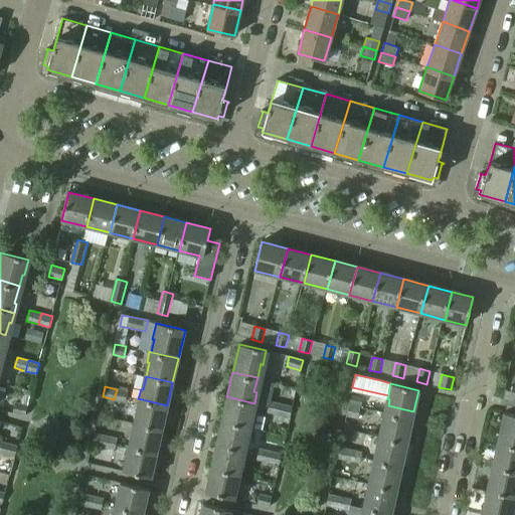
[(128,392),(117,389),(114,399),(126,402),(128,392)]
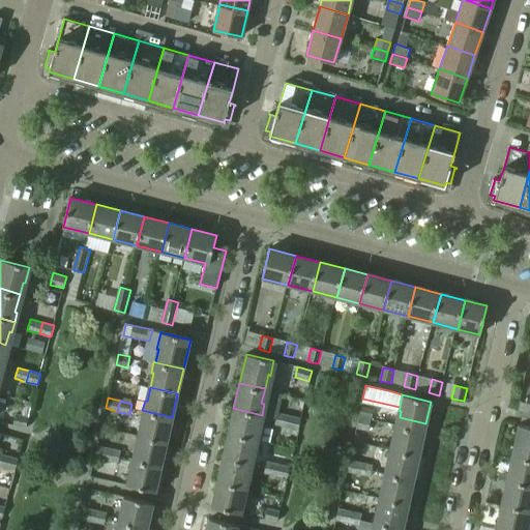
[(373,409),(360,407),(358,415),(371,418),(373,409)]
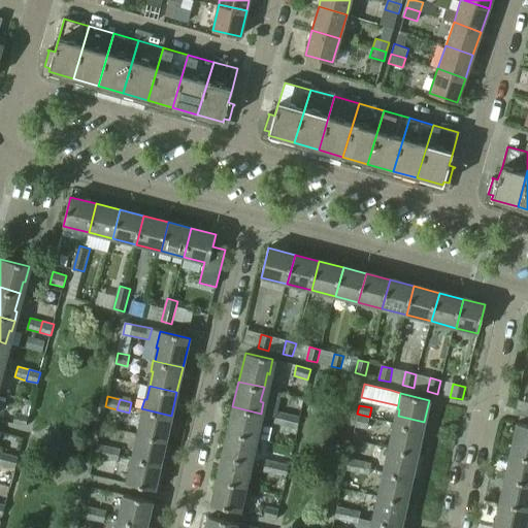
[(258,424),(261,414),(232,406),(227,431),(253,437),(256,424),(258,424)]
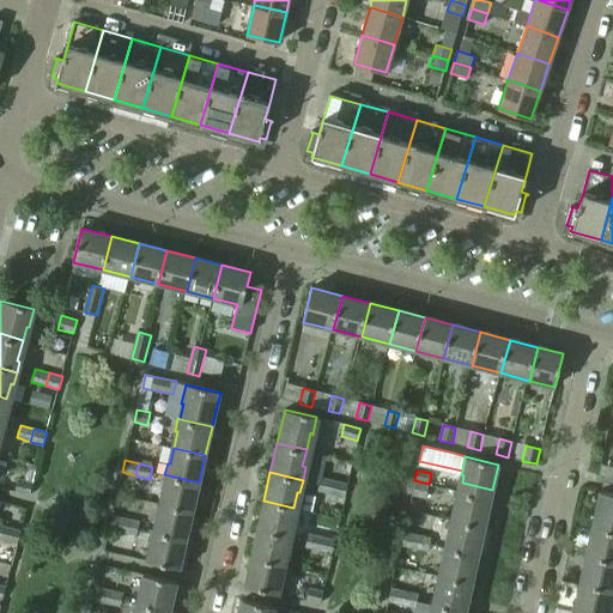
[(192,511),(199,483),(164,474),(162,486),(165,487),(161,503),(192,511)]
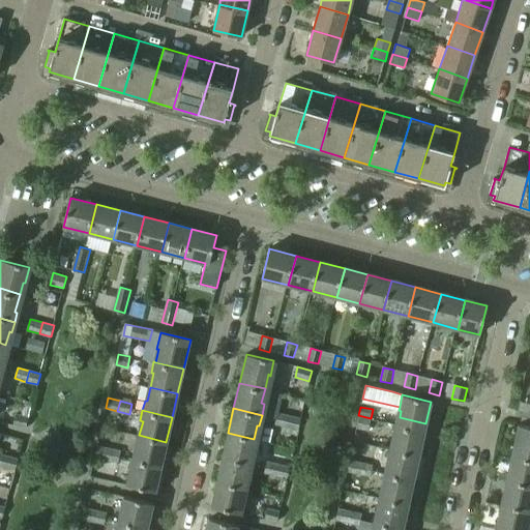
[(26,428),(29,417),(16,414),(12,424),(26,428)]
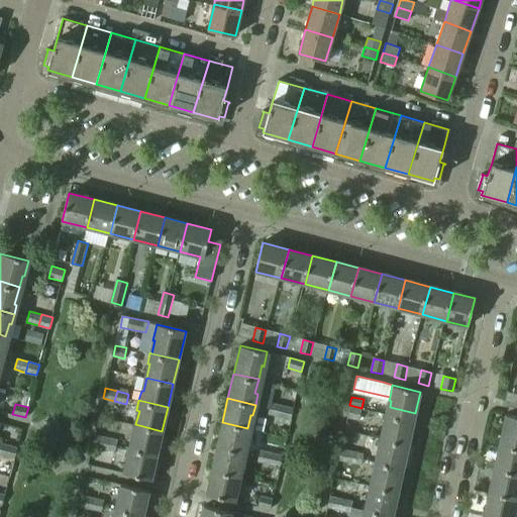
[(279,417),(282,407),(270,404),(268,414),(279,417)]
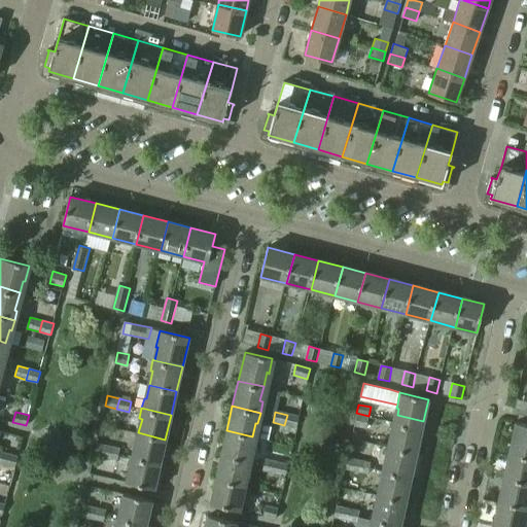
[(296,427),(299,417),(287,415),(284,425),(296,427)]
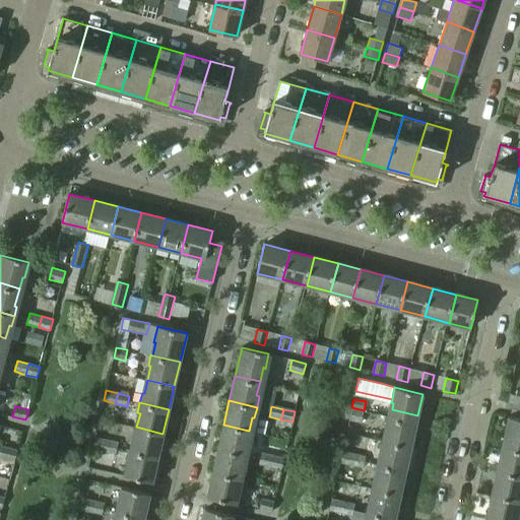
[(410,447),(417,415),(392,409),(390,416),(387,415),(385,428),(387,428),(384,441),(410,447)]
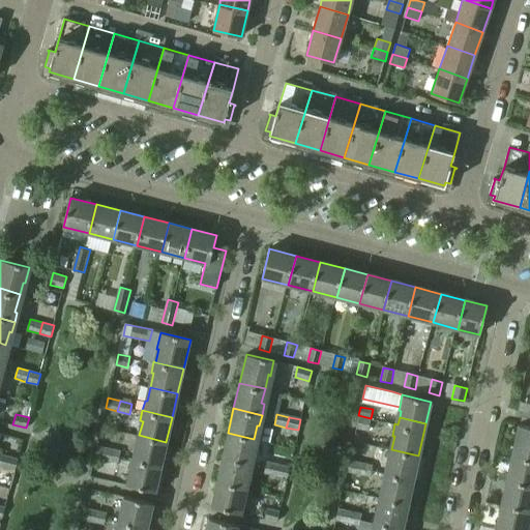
[(529,425),(519,423),(511,453),(529,458),(529,425)]
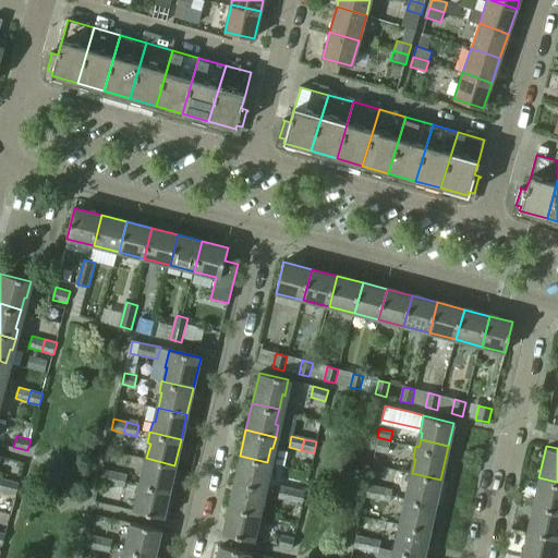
[(264,475),(267,462),(240,456),(233,480),(264,487),(266,476),(264,475)]
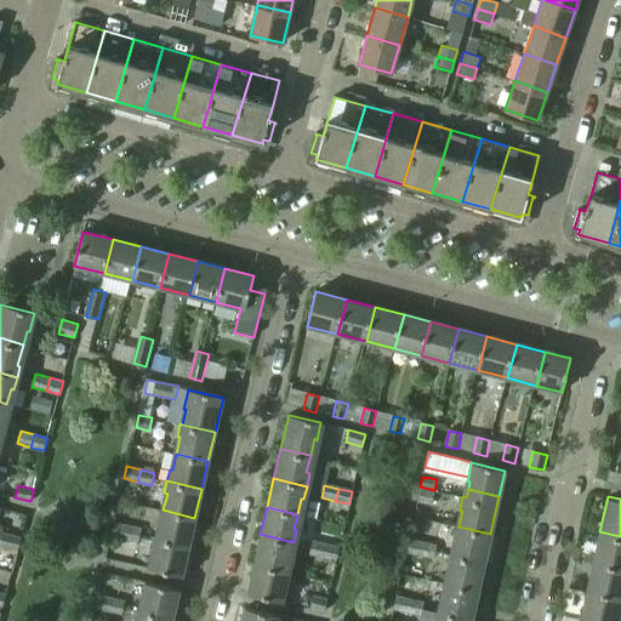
[(187,546),(194,518),(163,510),(159,527),(157,525),(153,537),(187,546)]
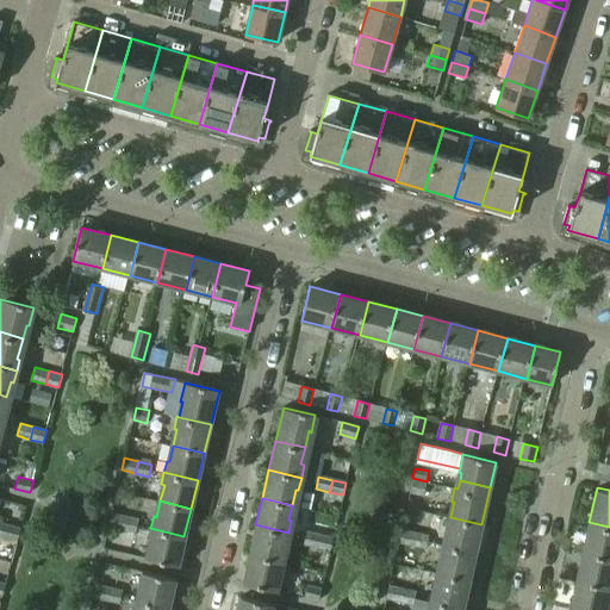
[(123,529),(125,517),(112,514),(110,527),(123,529)]
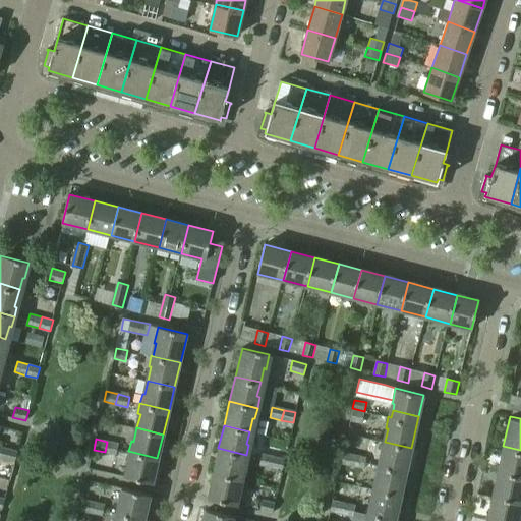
[(118,444),(107,442),(105,452),(116,455),(118,444)]
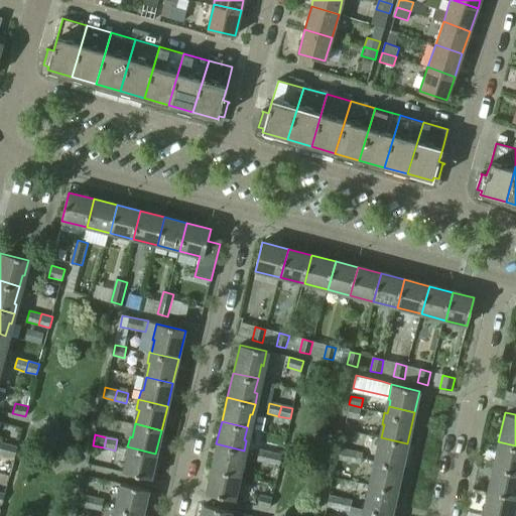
[(401,467),(407,443),(381,437),(379,450),(376,450),(373,461),(401,467)]
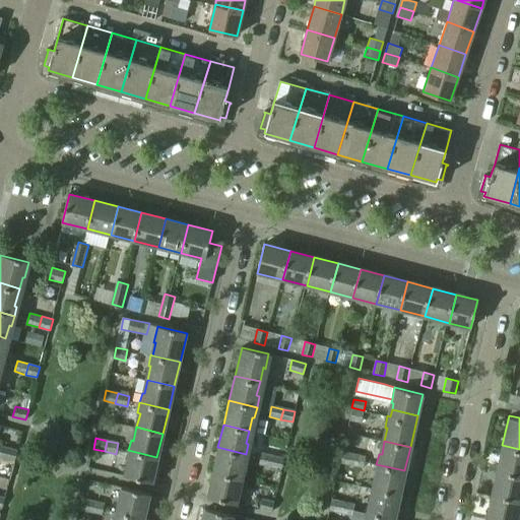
[(519,449),(502,445),(496,469),(519,474),(519,449)]
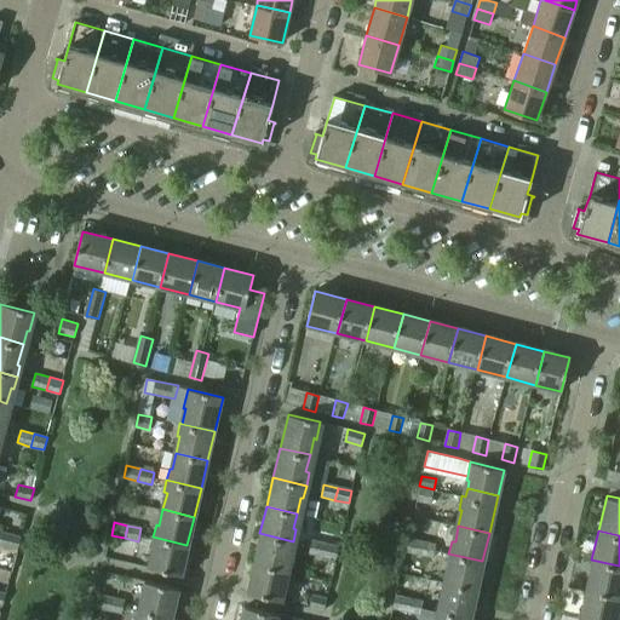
[(291,554),(293,541),(259,533),(253,561),(283,568),(287,552),(291,554)]
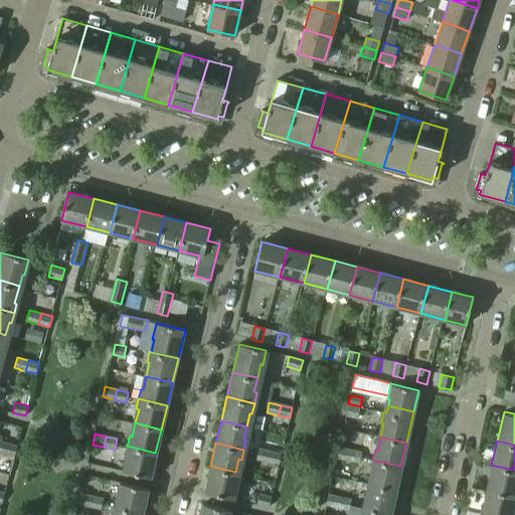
[(15,457),(17,446),(6,444),(4,454),(15,457)]
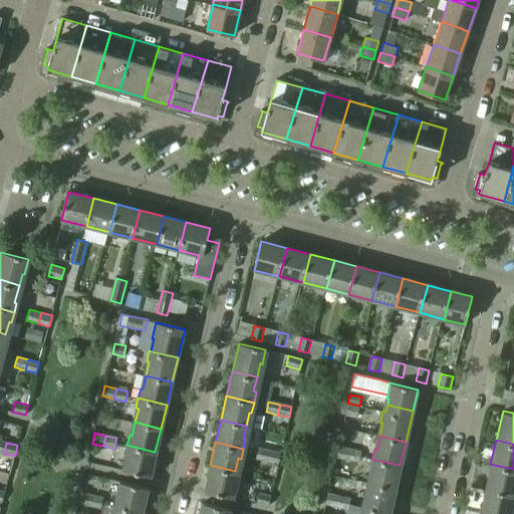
[(149,477),(155,452),(126,445),(124,455),(126,456),(123,470),(149,477)]
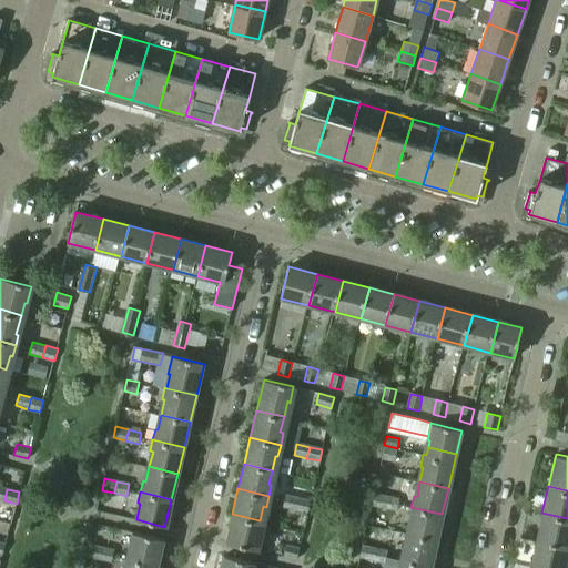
[(384,509),(386,497),(374,494),(371,506),(384,509)]
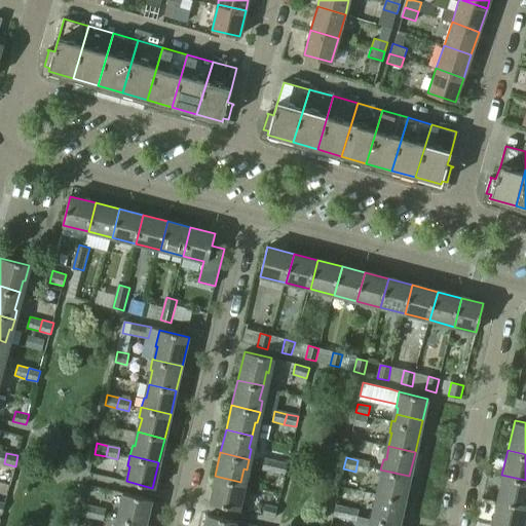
[(273,473),(275,462),(264,459),(261,470),(273,473)]
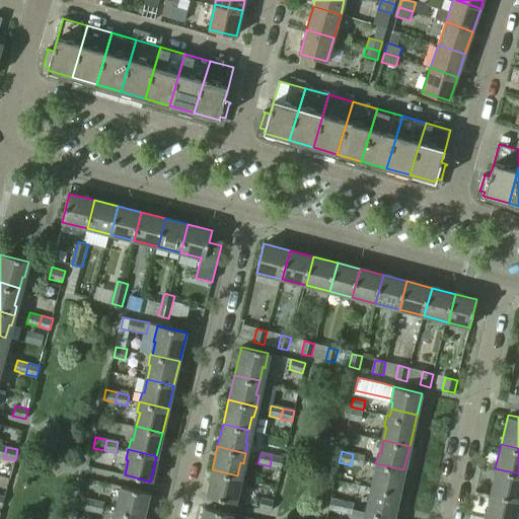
[(365,456),(353,454),(351,465),(362,467),(365,456)]
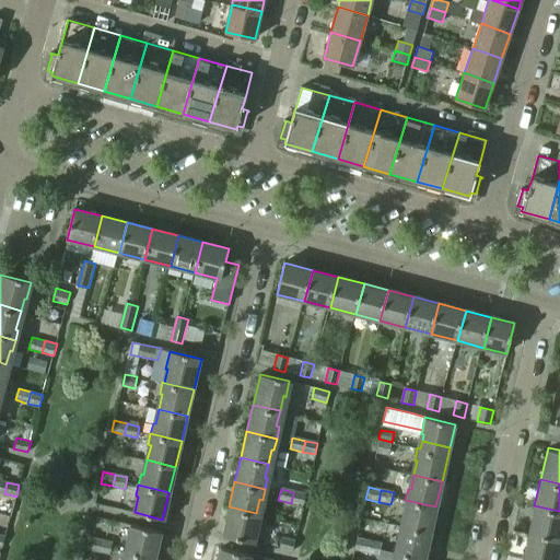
[(303,505),(305,494),(293,492),(291,503),(303,505)]
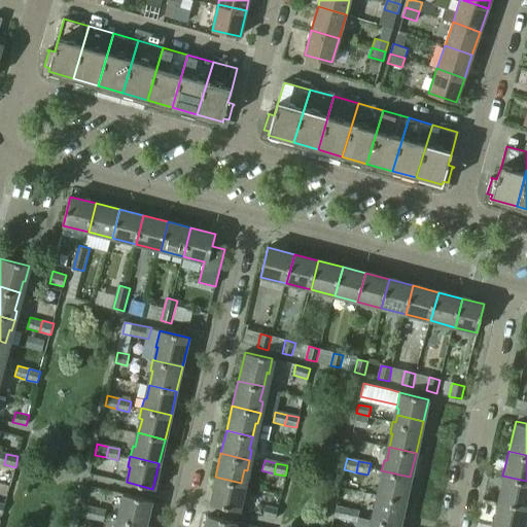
[(405,501),(410,477),(381,470),(379,480),(382,481),(378,495),(405,501)]
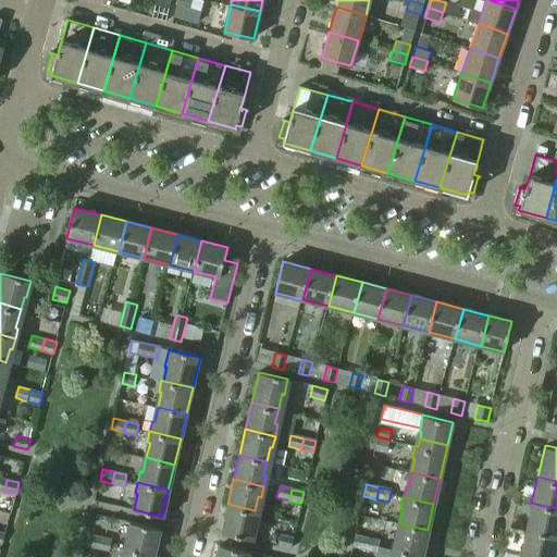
[(556,508),(531,503),(525,528),(555,534),(556,524),(556,508)]
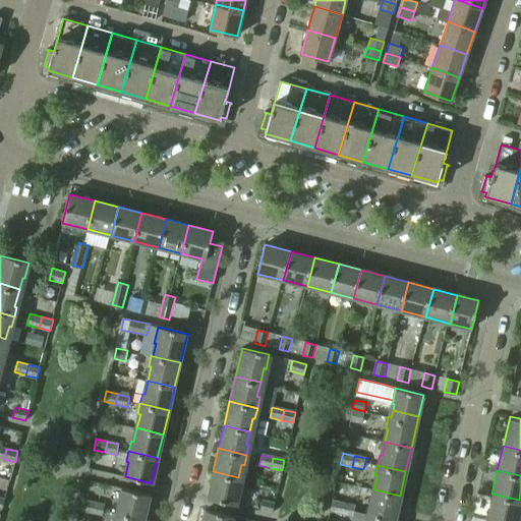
[(235,491),(238,477),(213,471),(207,498),(235,504),(238,491),(235,491)]
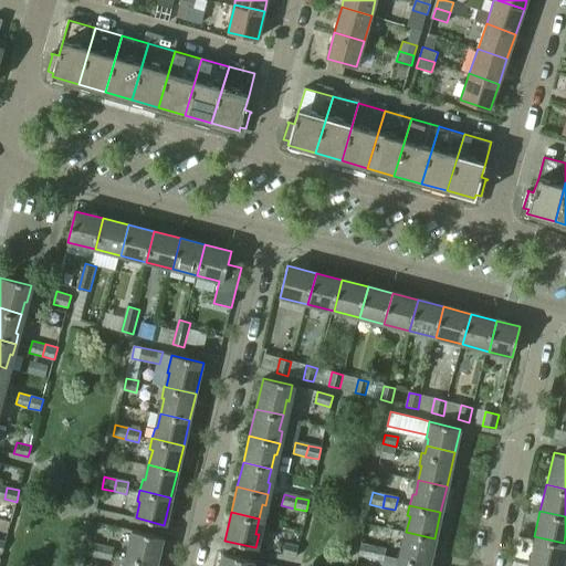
[(156,564),(161,538),(133,532),(129,546),(126,545),(124,557),(156,564)]
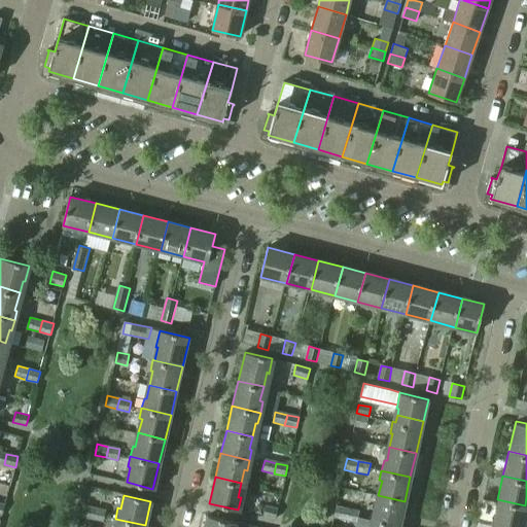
[(399,525),(405,501),(378,495),(375,508),(373,508),(371,519),(399,525)]
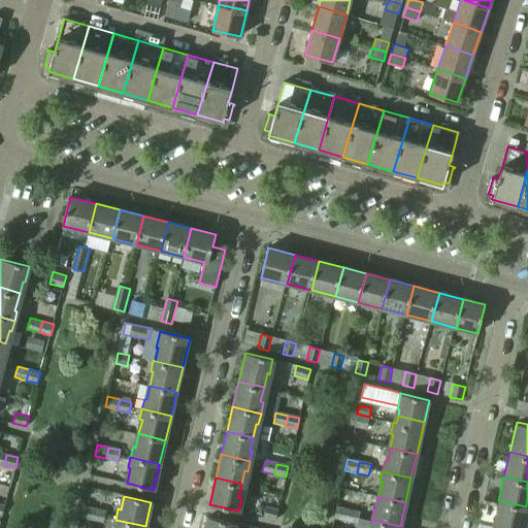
[(522,520),(526,506),(498,500),(493,525),(508,527),(522,527),(525,521),(522,520)]
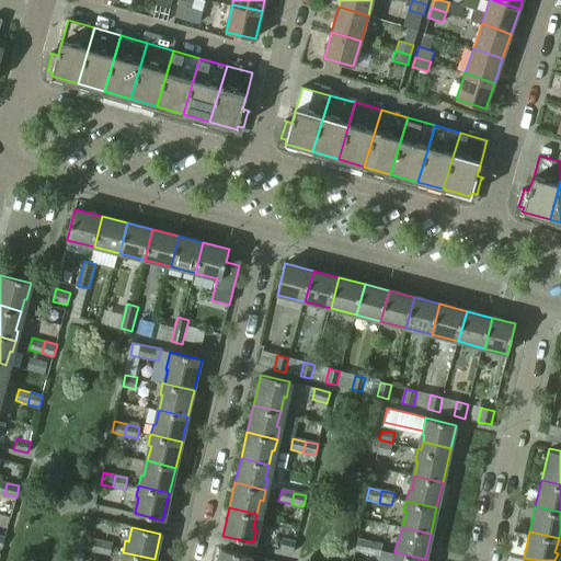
[(98,552),(100,540),(88,538),(86,549),(98,552)]
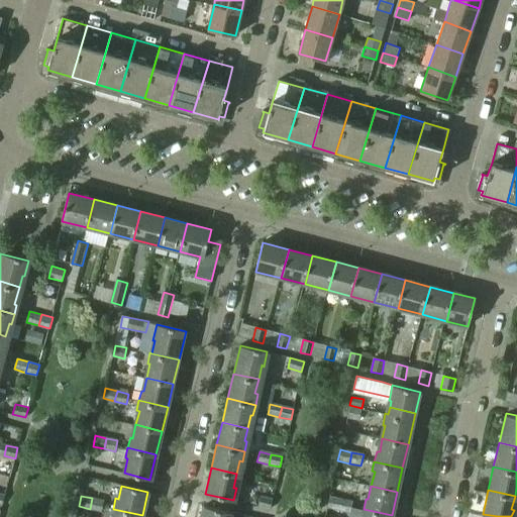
[(273,499),(259,496),(256,506),(271,509),(273,499)]
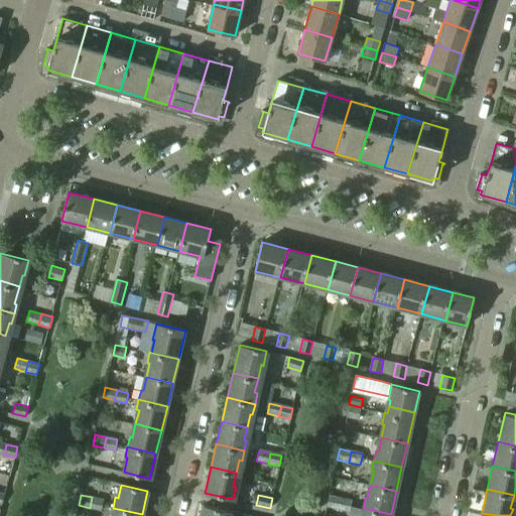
[(338,509),(341,499),(329,496),(327,507),(338,509)]
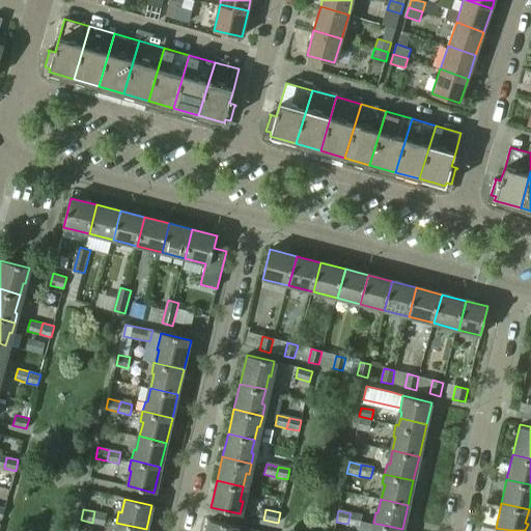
[(104,526),(107,514),(94,511),(92,523),(104,526)]
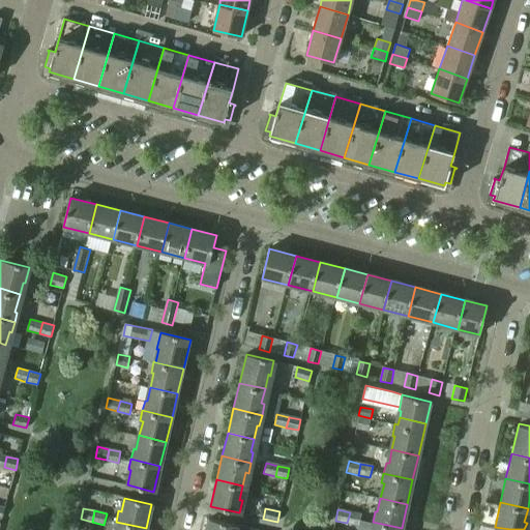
[(361,514),(350,512),(347,523),(359,526),(361,514)]
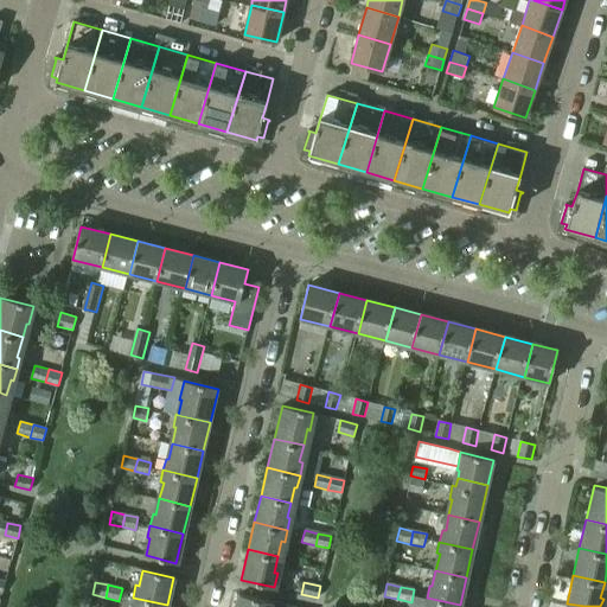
[(266,606),(268,601),(238,594),(235,606),(266,606)]
